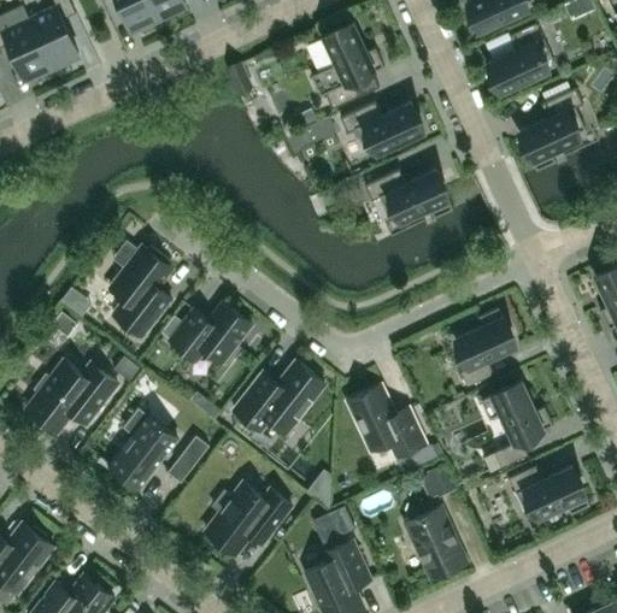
[(63,21),(76,15),(69,0),(52,0),(56,7),(29,19),(51,68),(78,54),(63,21)]
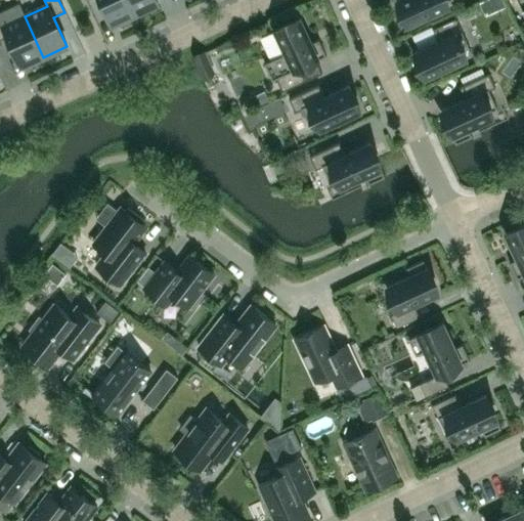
[(134,15),(126,0),(85,0),(87,2),(90,0),(98,0),(111,26),(134,15)]
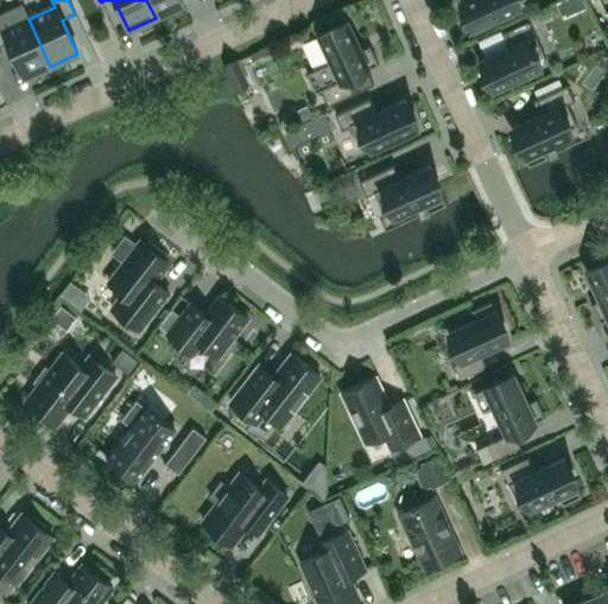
[(146,0),(156,18),(183,6),(179,0),(146,0)]
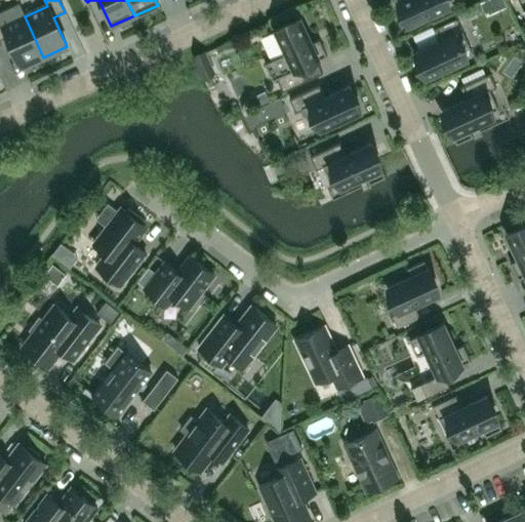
[(453,0),(402,0),(402,1),(398,3),(399,7),(408,28),(449,9),(447,4),(454,1),(453,0)]
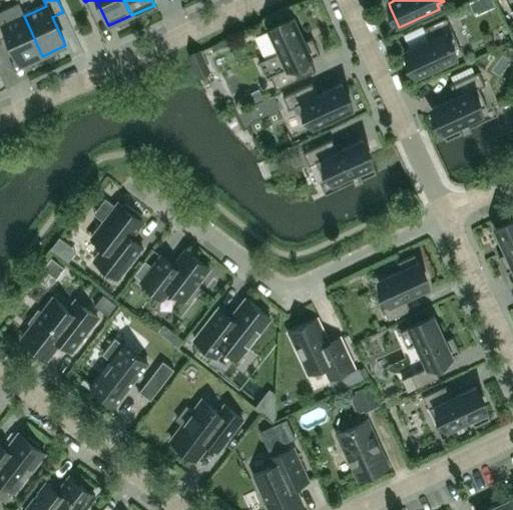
[(42,56),(24,16),(2,26),(0,21),(0,41),(6,38),(19,66),(42,56)]
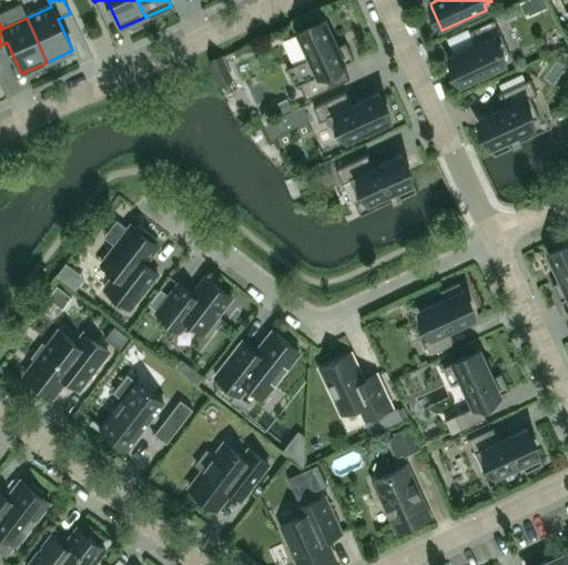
[(510,58),(500,36),(494,22),(469,33),(475,47),(454,57),(449,60),(452,64),(450,64),(460,87),(506,67),(503,61),(510,58)]
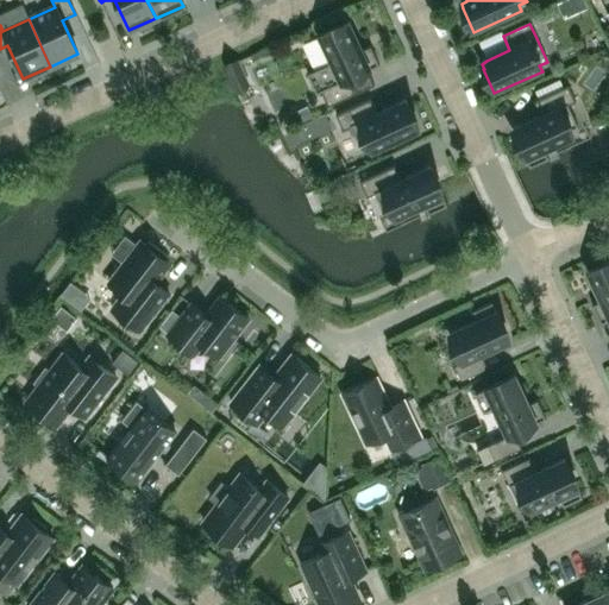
[(316,96),(321,94),(327,108),(355,96),(347,82),(380,67),(370,49),(362,52),(351,30),(350,30),(347,25),(343,27),(343,26),(319,37),(331,65),(307,76),(316,96)]
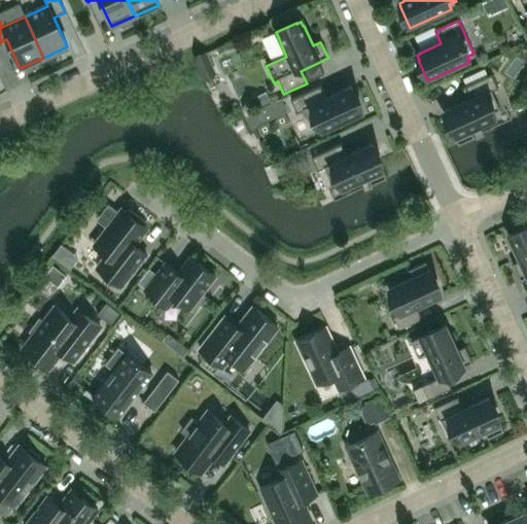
[(202,78),(203,80),(215,74),(206,55),(194,61),(202,78)]
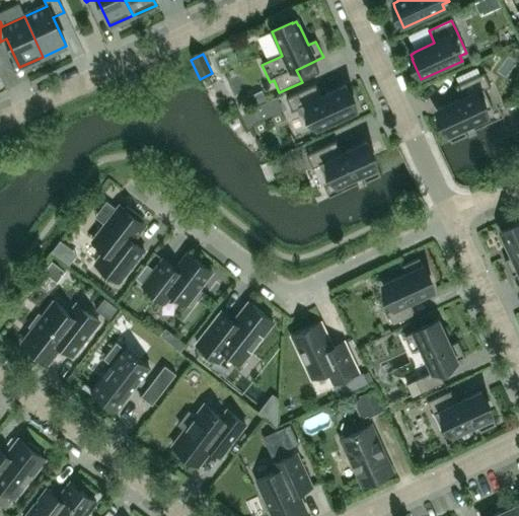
[(486,114),(493,109),(484,90),(492,86),(486,74),(455,88),(460,100),(436,112),(451,144),(467,137),(463,129),(484,120),(483,120),(488,118),(486,114)]
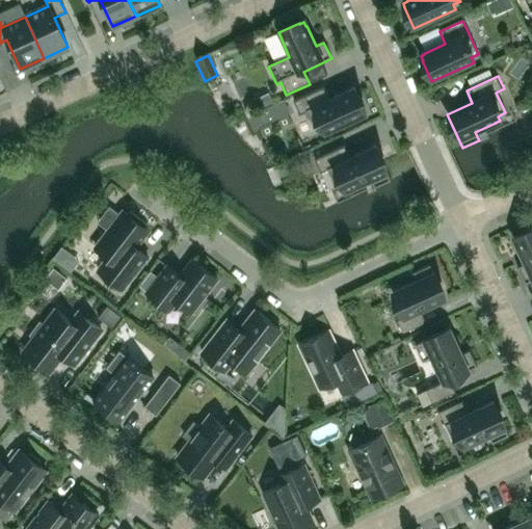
[(366,115),(356,95),(353,89),(349,91),(326,102),(321,89),(300,99),(293,102),(299,115),(307,113),(315,132),(322,129),(325,134),(366,115)]
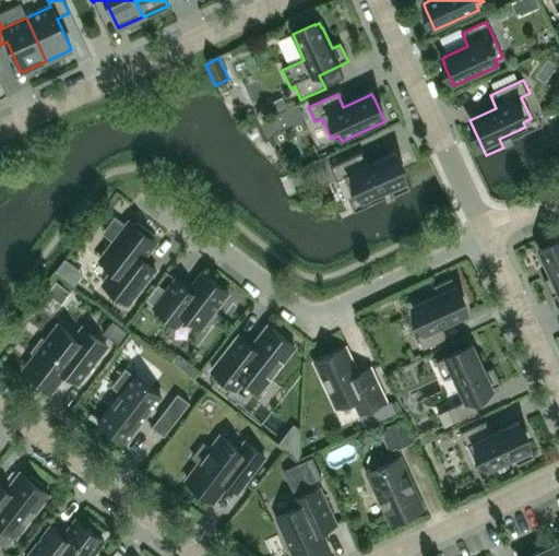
[(282,99),(265,107),(270,117),(286,109),(282,99)]
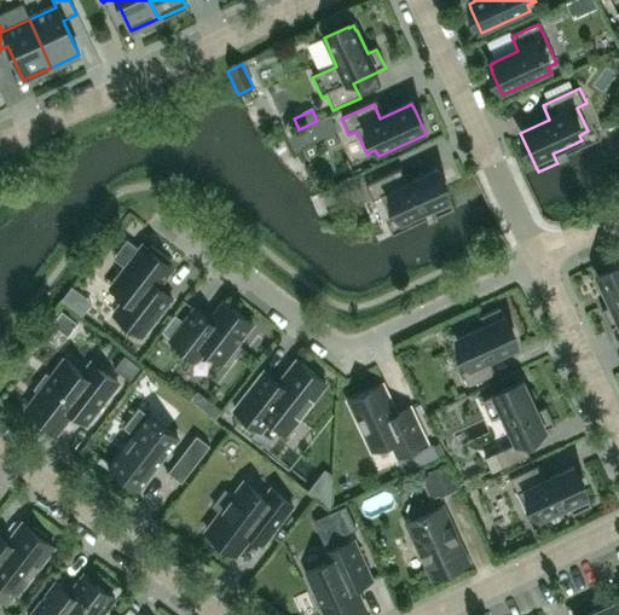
[(314,138),(331,131),(327,119),(310,126),(314,138)]
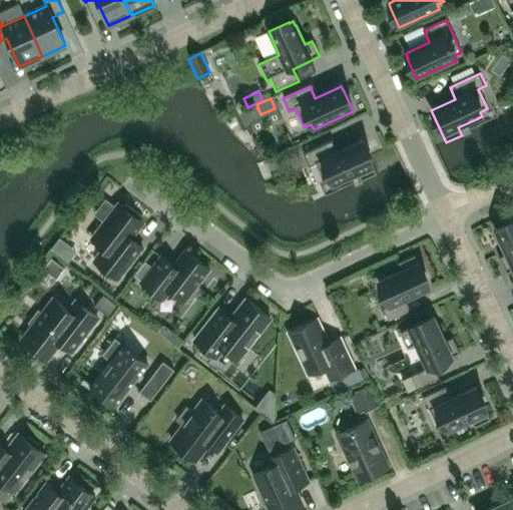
[(377,174),(364,147),(362,143),(357,144),(338,153),(332,141),(303,155),(309,168),(316,165),(324,183),(331,180),(333,184),(338,183),(358,174),(361,182),(377,174)]
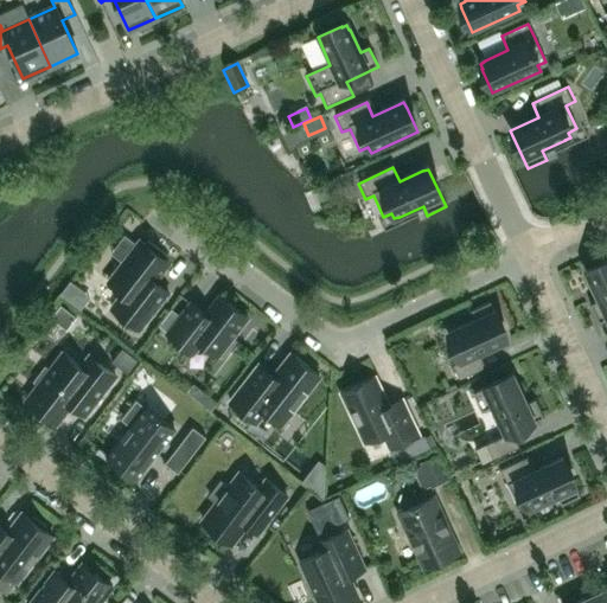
[(145,247),(140,243),(108,284),(123,295),(112,310),(129,325),(140,332),(168,295),(167,294),(166,296),(165,295),(164,295),(155,288),(154,283),(168,265),(164,261),(166,257),(148,243),(145,247)]
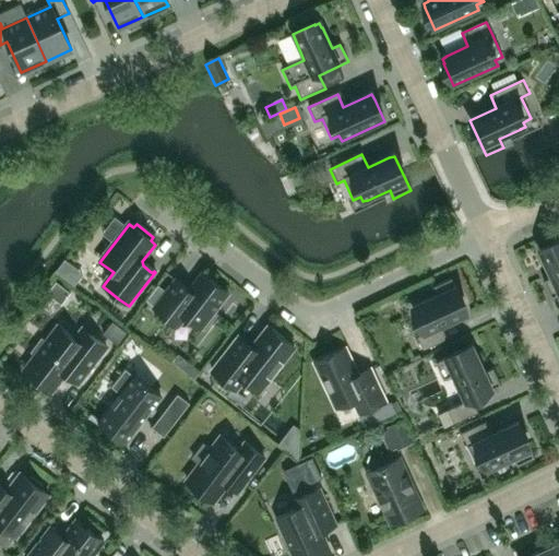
[(558,243),(545,249),(545,250),(540,252),(542,257),(547,270),(548,269),(551,278),(543,282),(551,299),(558,295),(558,243)]
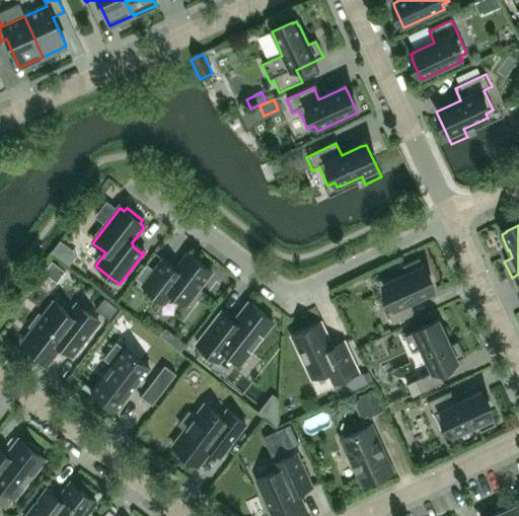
[(197,293),(212,274),(188,254),(175,271),(163,262),(143,287),(165,304),(172,295),(190,308),(200,295),(197,293)]
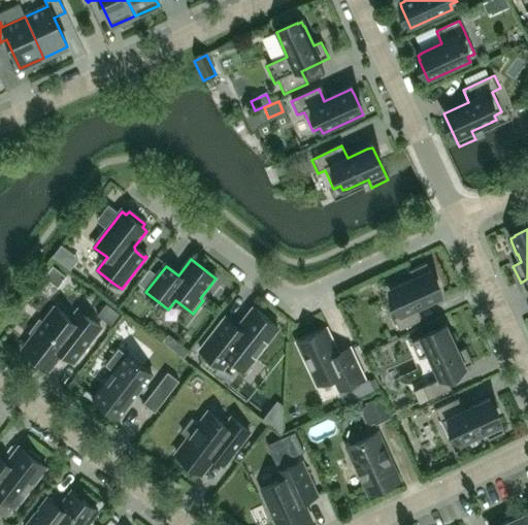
[(399,332),(423,322),(417,308),(441,297),(439,293),(426,264),(409,271),(414,280),(394,289),(390,291),(392,296),(391,296),(400,316),(394,319),(399,332)]
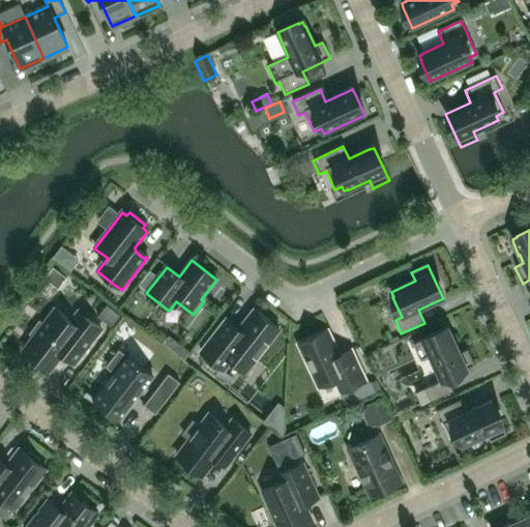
[(107,305),(97,319),(111,328),(120,316),(107,305)]
